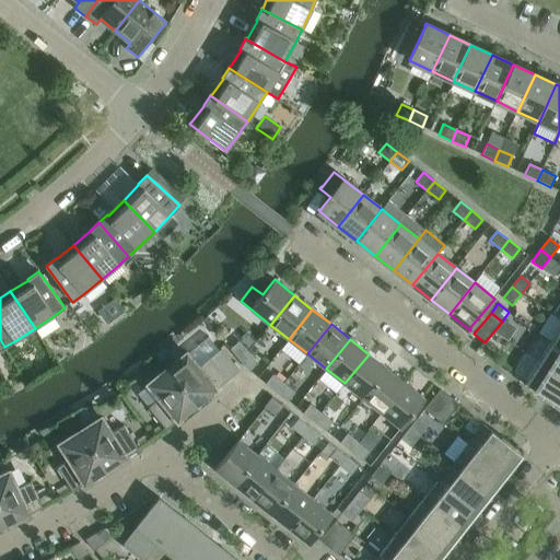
[(230,349),(240,360),(248,352),(240,341),(230,349)]
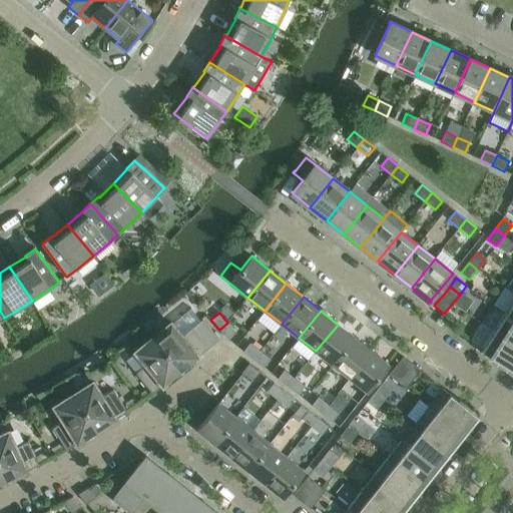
[(512,318),(505,314),(494,332),(512,344),(512,318)]
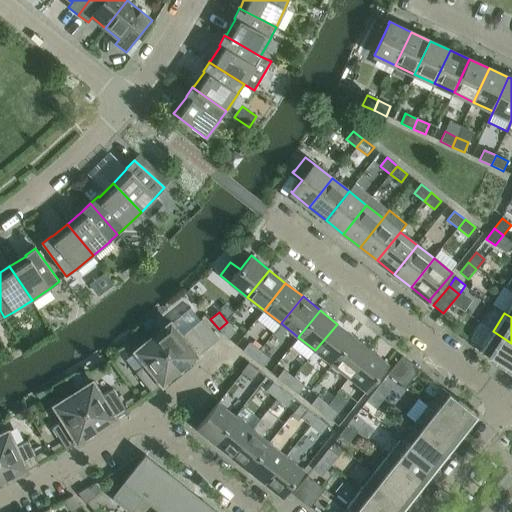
[(171,323),(153,337),(181,371),(219,340),(202,319),(181,336),(171,323)]
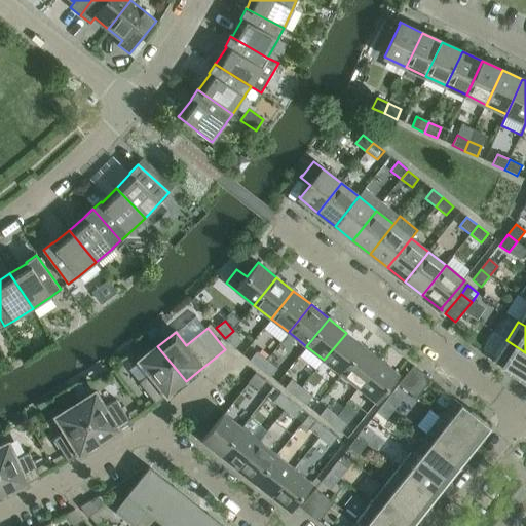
[(233,331),(225,338),(234,348),(242,341),(233,331)]
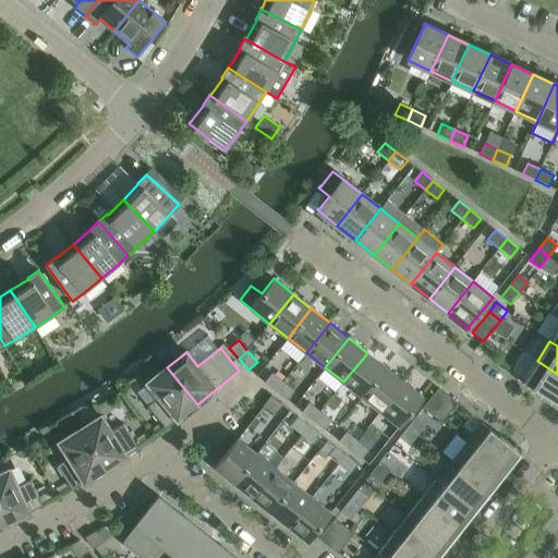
[(367,353),(343,381),(362,397),(386,367),(367,353)]
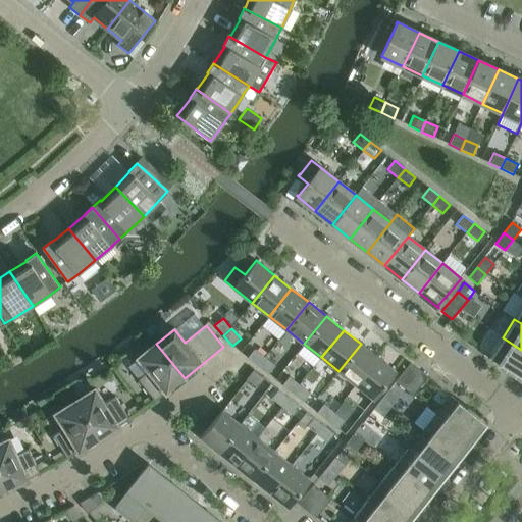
[(521,350),(503,337),(489,357),(520,376),(519,377),(520,378),(521,375),(521,350)]
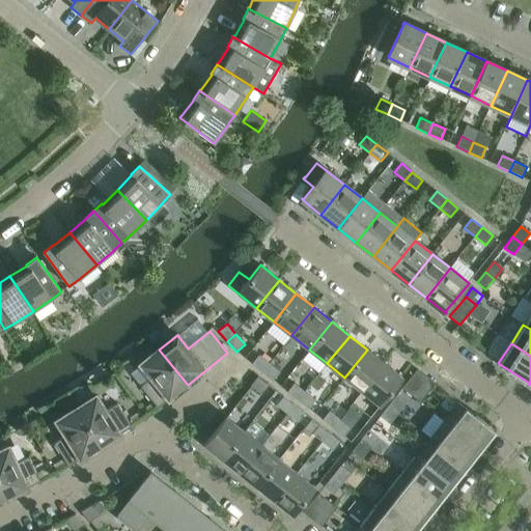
[(188,385),(159,350),(141,364),(151,378),(141,387),(158,408),(188,385)]
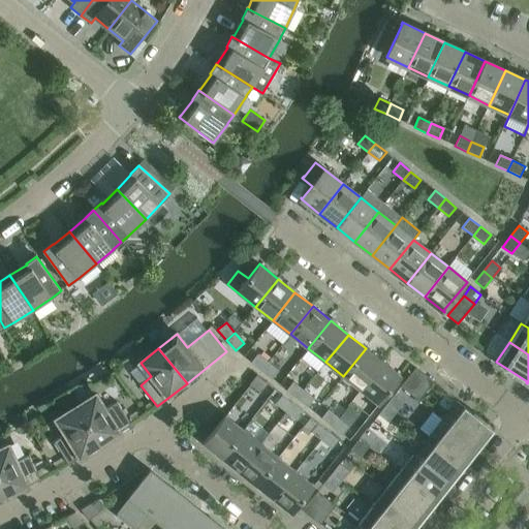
[(366,348),(343,376),(361,390),(383,362),(366,348)]
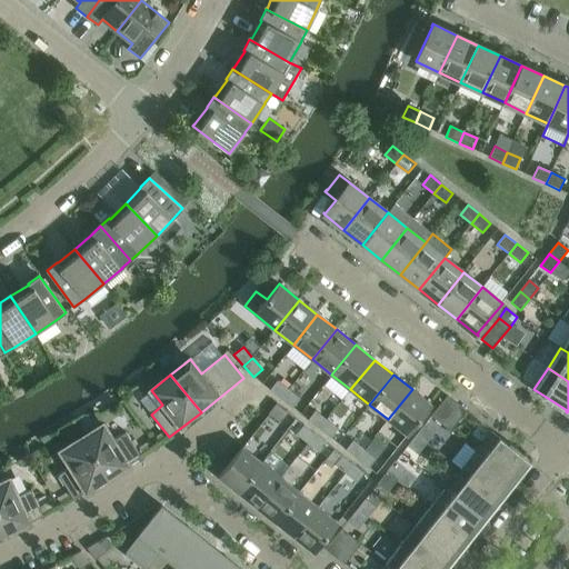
[(270,390),(281,399),(289,390),(278,381),(270,390)]
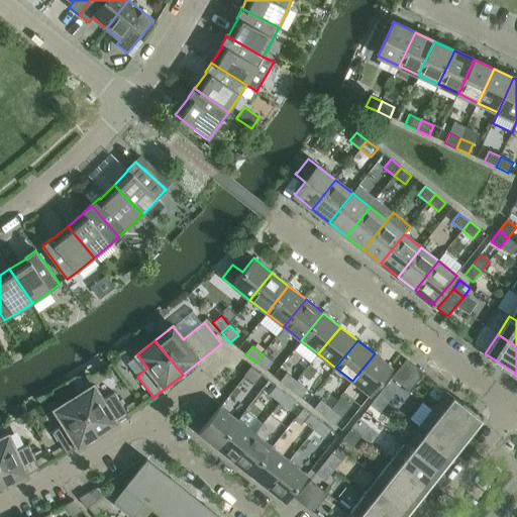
[(375,353),(352,381),(371,395),(392,368),(375,353)]
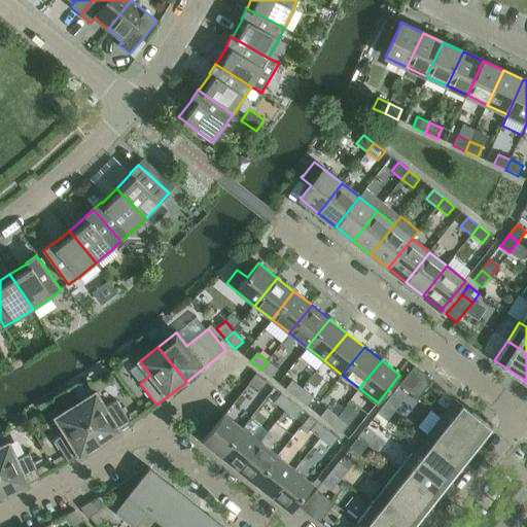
[(268,361),(260,370),(271,378),(278,370),(268,361)]
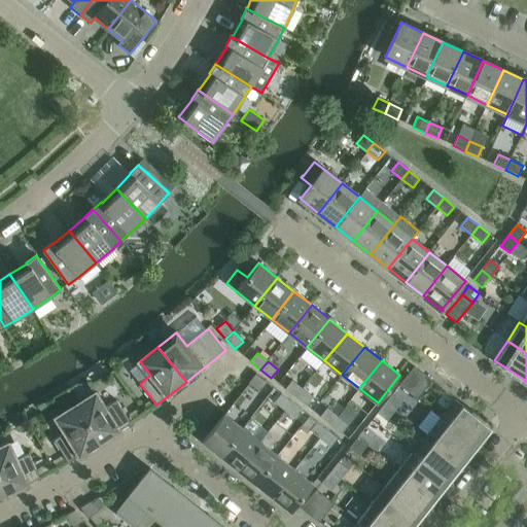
[(417,399),(431,381),(414,366),(399,385),(417,399)]
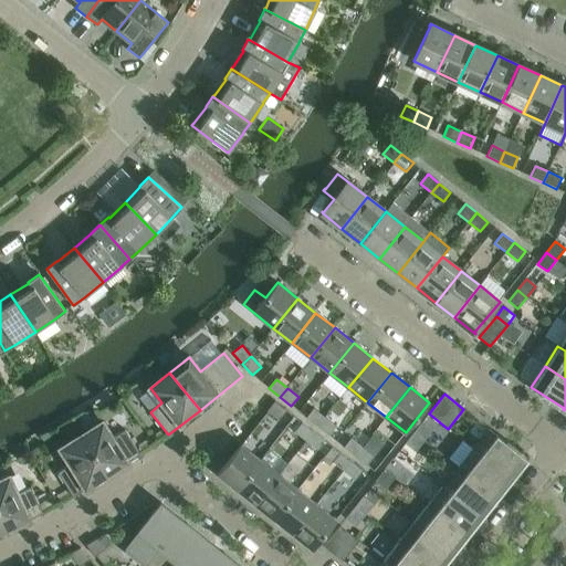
[(275,401),(268,411),(279,420),(286,411),(275,401)]
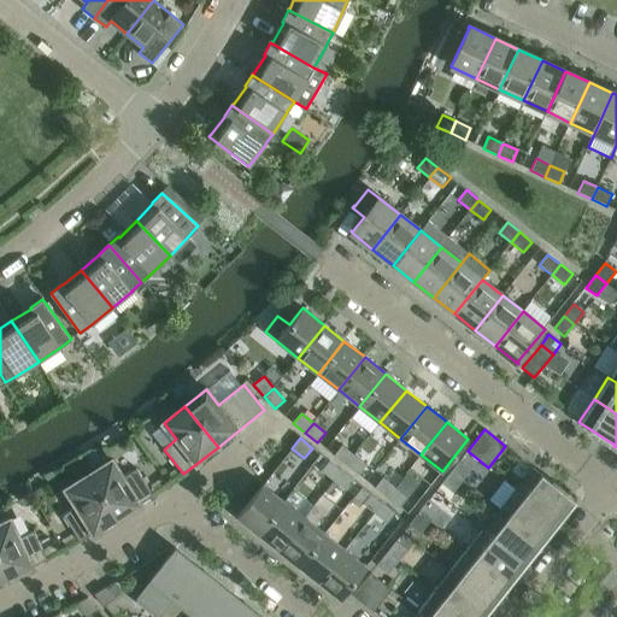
[(334,456),(346,465),(354,456),(342,446),(334,456)]
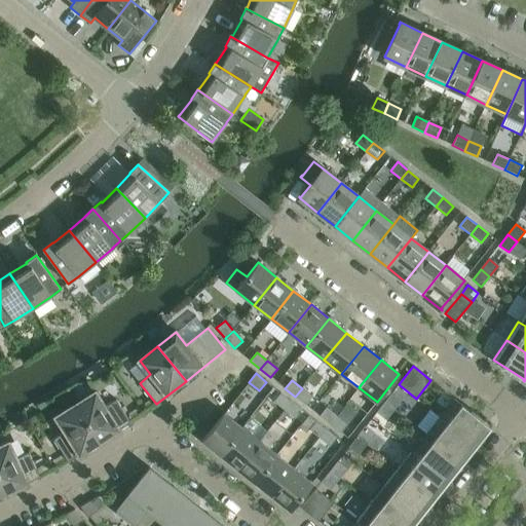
[(302,388),(295,397),(305,405),(312,397),(302,388)]
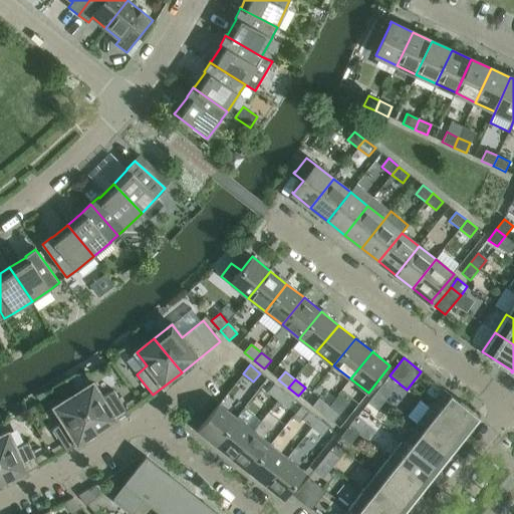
[(384,382),(376,393),(386,400),(394,390),(384,382)]
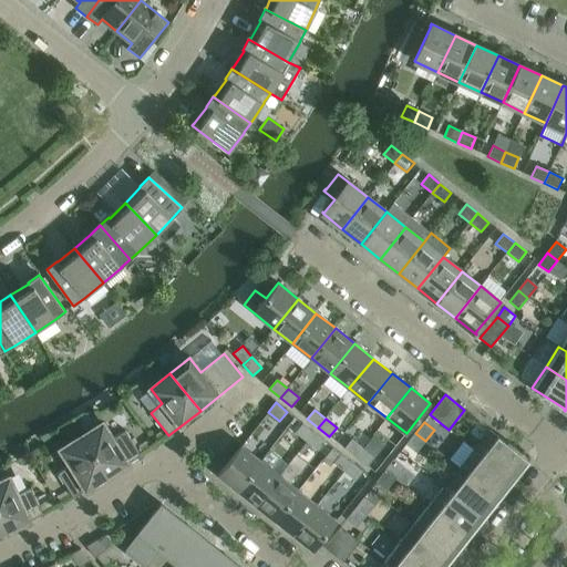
[(103,423),(82,436),(107,477),(141,455),(125,431),(113,439),(103,423)]
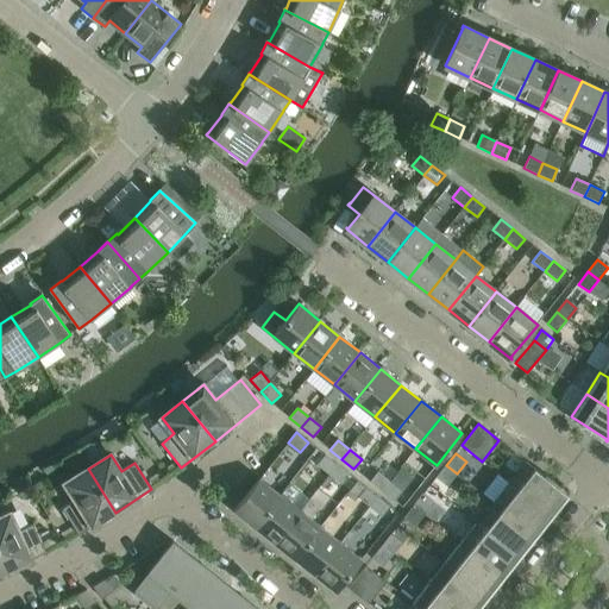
[(318,465),(330,475),(338,465),(325,456),(318,465)]
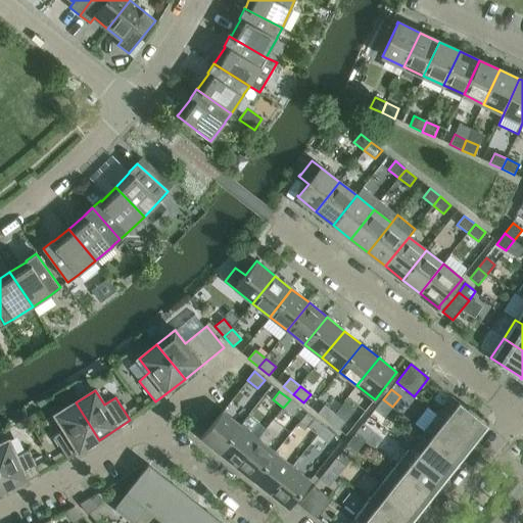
[(452,396),(437,415),(472,442),(486,424),(452,396)]
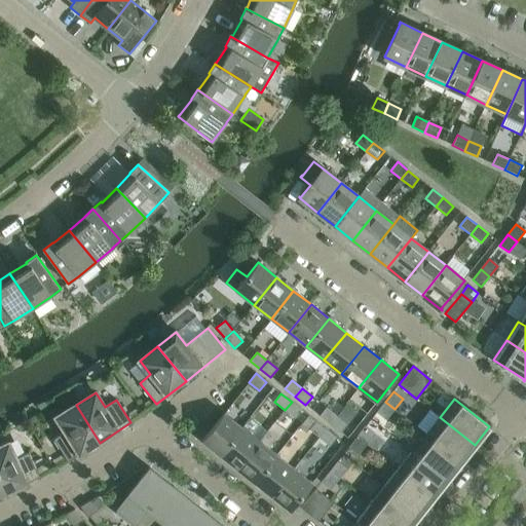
[(292,402),(285,410),(295,418),(302,410),(292,402)]
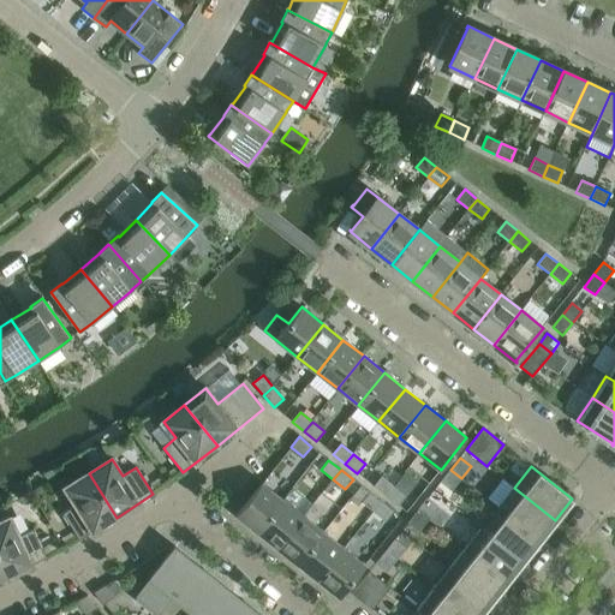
[(461,478),(451,470),(441,482),(452,491),(461,478)]
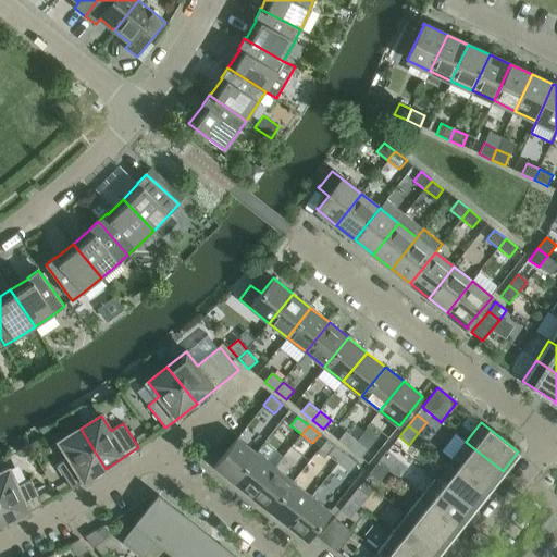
[(106,469),(81,429),(60,442),(69,457),(57,465),(72,490),(106,469)]
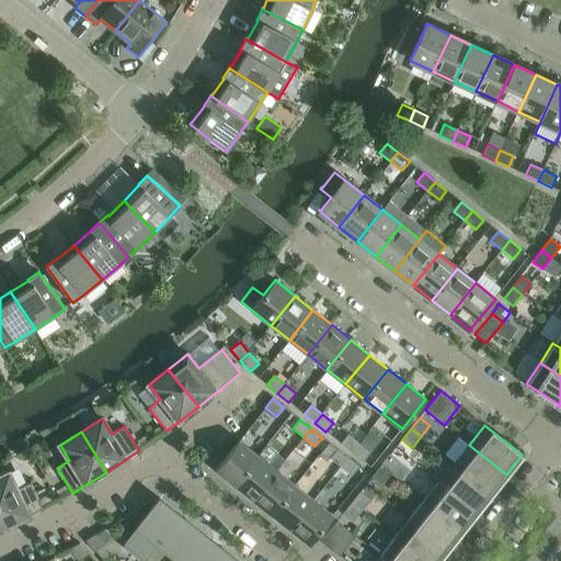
[(341,444),(352,453),(359,444),(348,435),(341,444)]
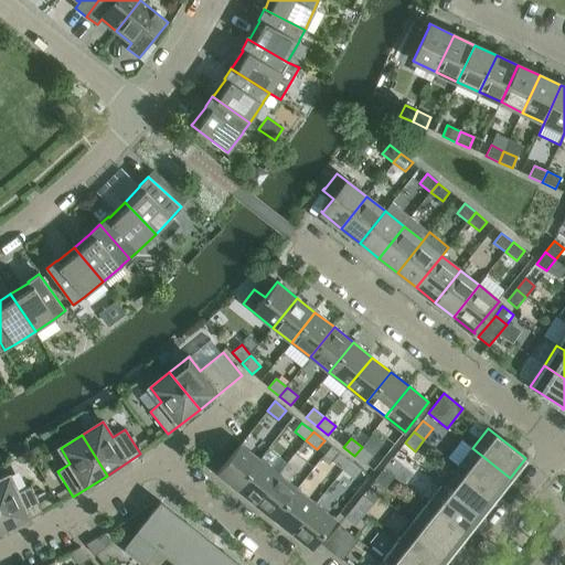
[(217,473),(237,489),(260,459),(241,444),(217,473)]
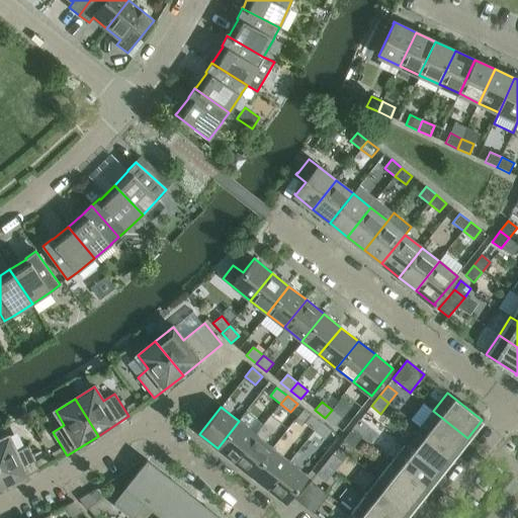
[(332,410),(325,418),(335,426),(342,418),(332,410)]
